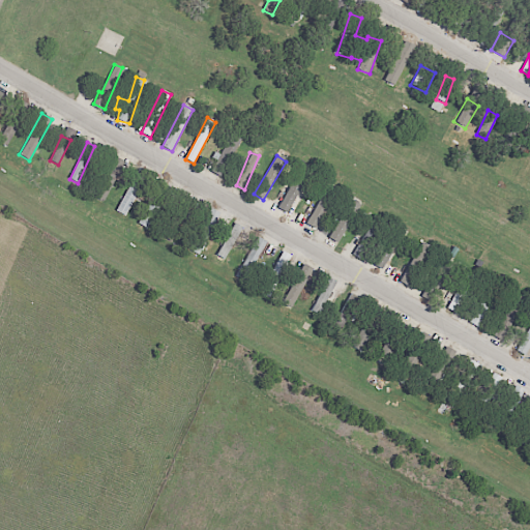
[(96,199),(107,202),(120,163),(110,159),(96,199)]
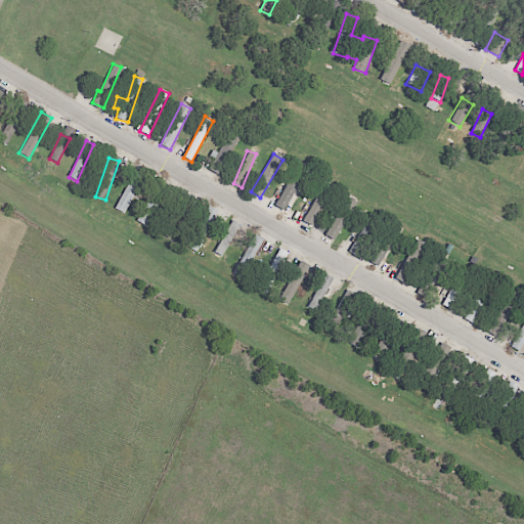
[(145,173),(136,168),(115,209),(124,214),(145,173)]
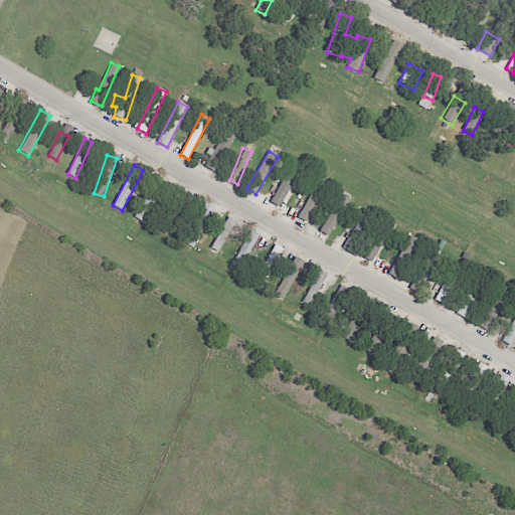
[(285,210),(302,179),(286,171),(269,201),(285,210)]
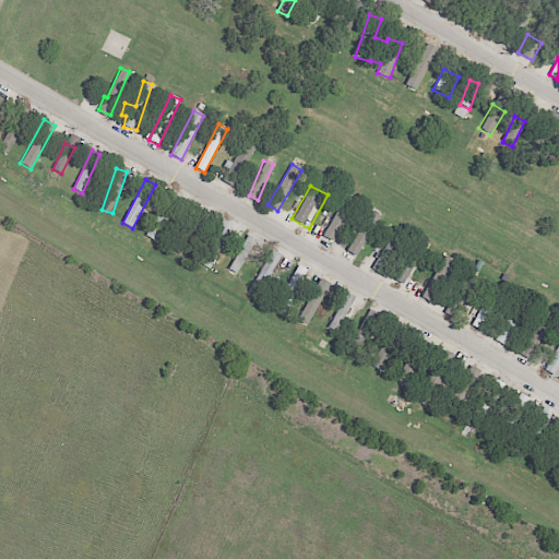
[(146,237),(157,241),(171,205),(158,200),(153,214),(155,215),(146,237)]
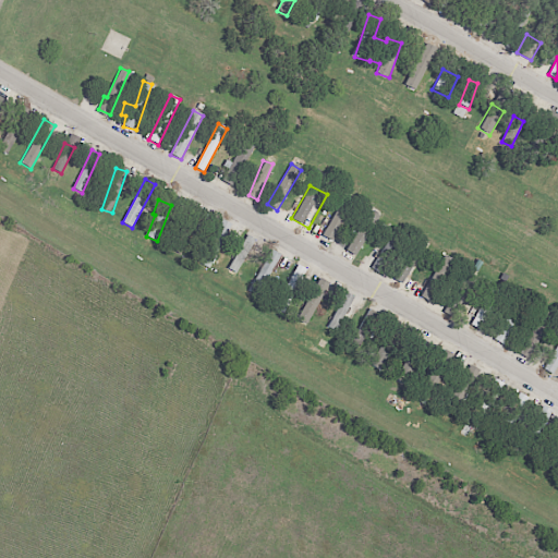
[(358,255),(378,214),(367,208),(347,251),(358,255)]
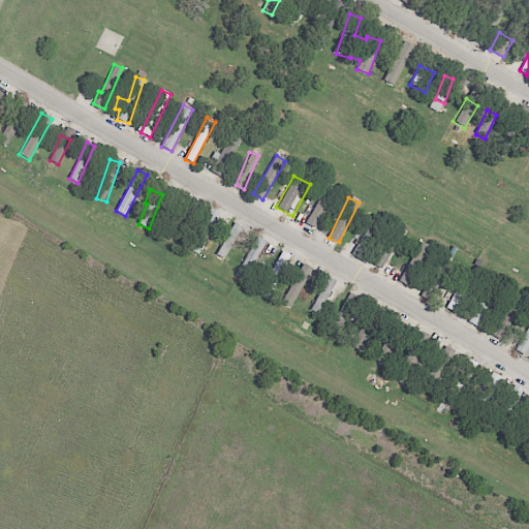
[(242,226),(234,222),(216,255),(224,259),(242,226)]
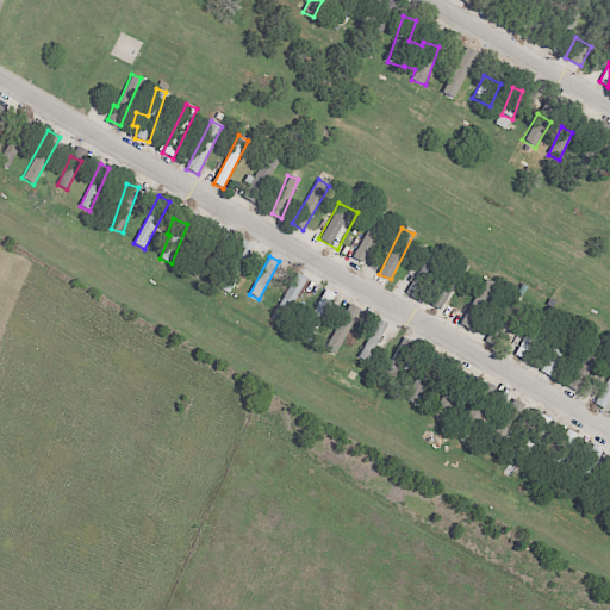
[(272,317),(282,323),(307,279),(297,273),(272,317)]
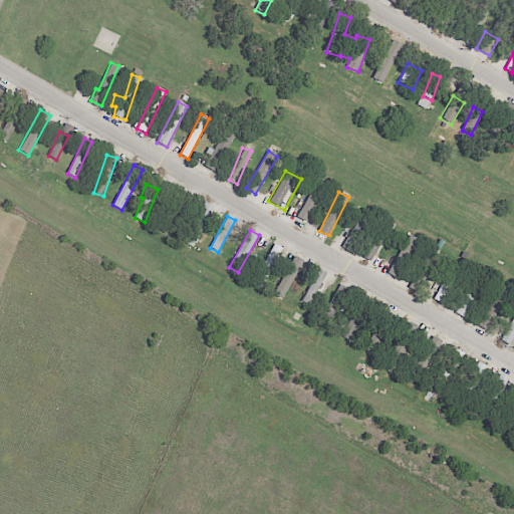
[(280,247),(271,243),(254,285),(263,289),(280,247)]
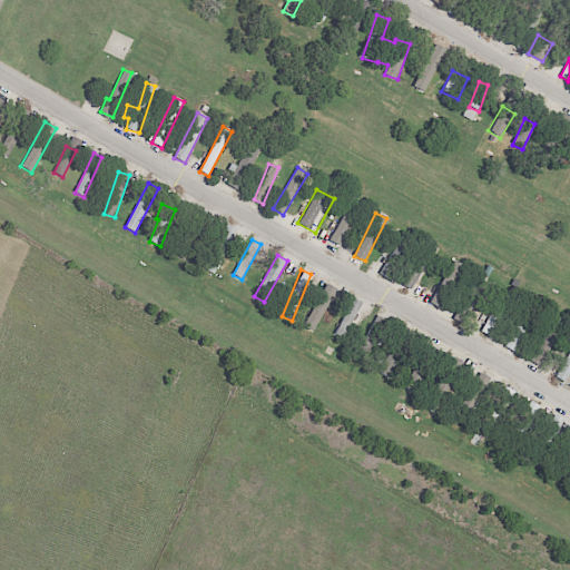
[(334,288),(322,284),(303,327),(315,332),(334,288)]
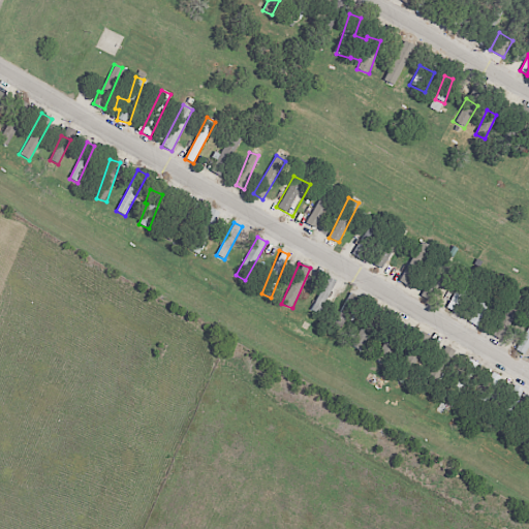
[(446,309),(456,312),(471,275),(462,271),(446,309)]
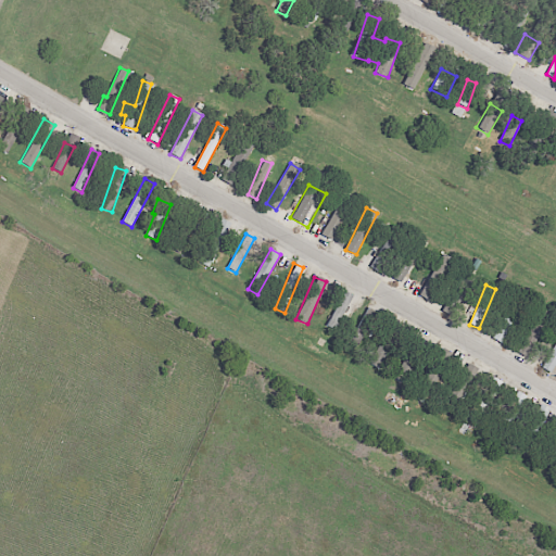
[(324,326),(336,331),(352,295),(340,290),(324,326)]
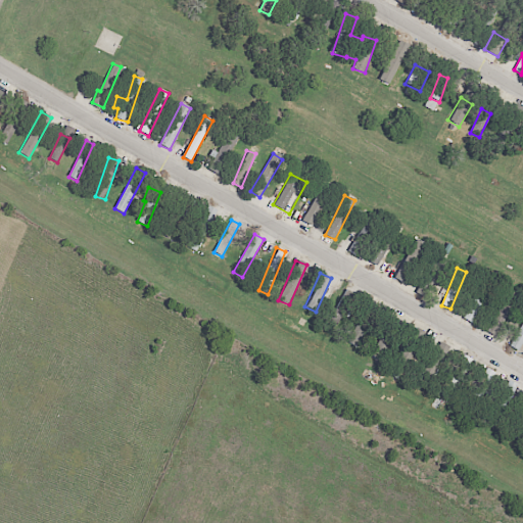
[(328,321),(335,326),(348,303),(353,306),(360,297),(346,289),(328,321)]
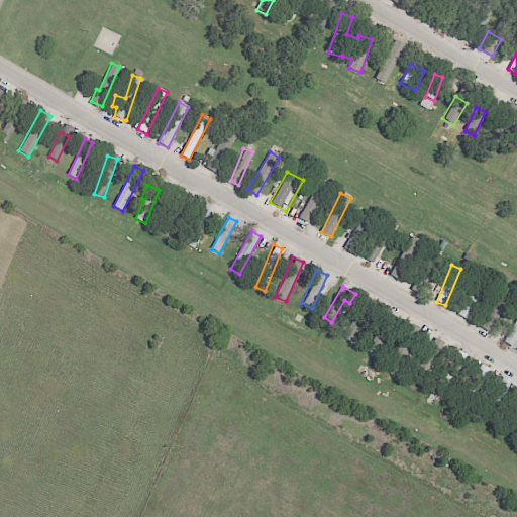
[(485,326),(494,329),(509,291),(499,287),(485,326)]
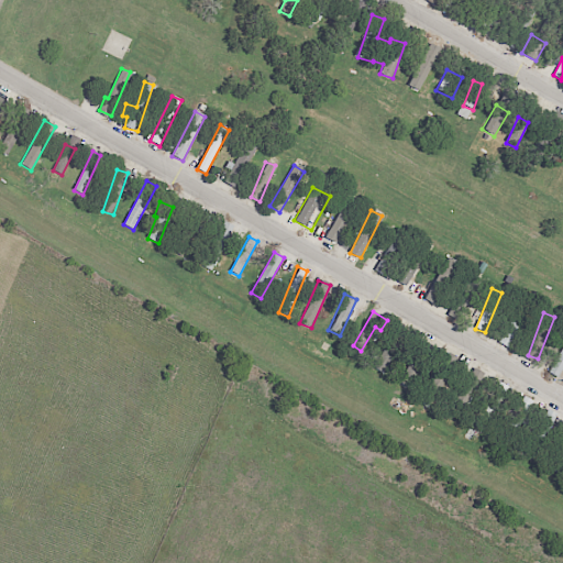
[(374,368),(386,373),(398,339),(387,335),(374,368)]
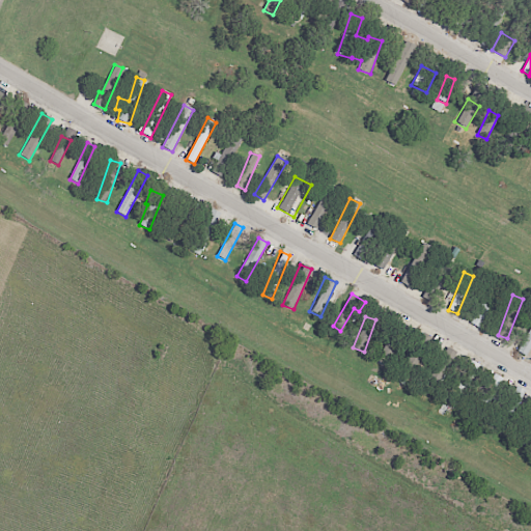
[(530,326),(518,352),(526,357),(530,346),(530,326)]
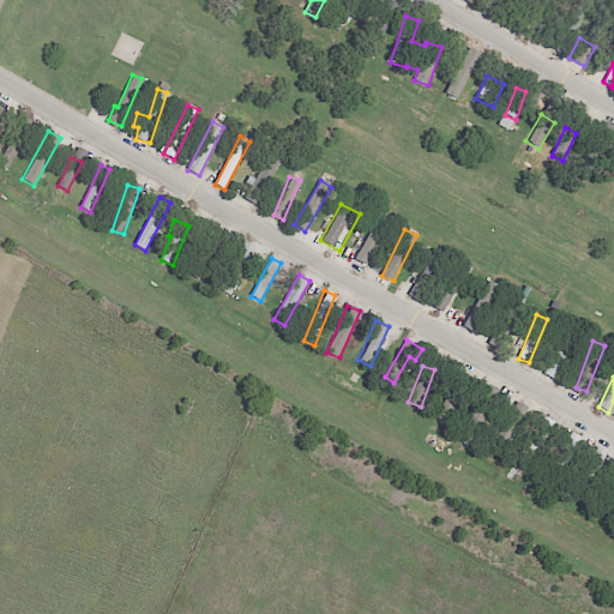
[(494,389),(480,383),(462,431),(477,435),(494,389)]
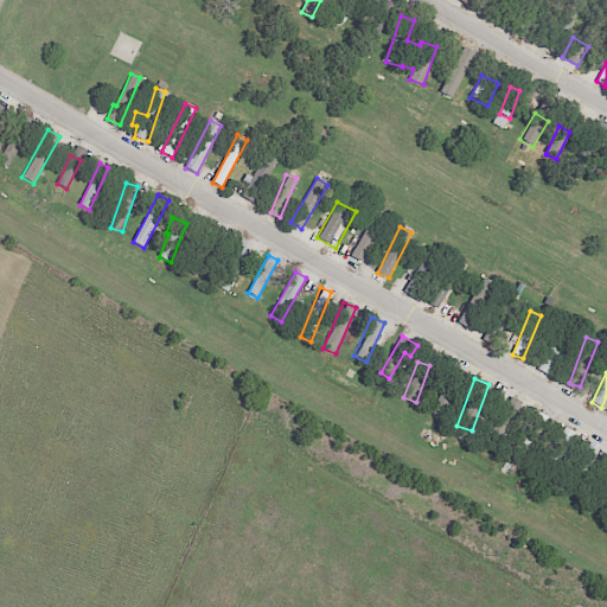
[(606,500),(606,472),(590,504),(602,510),(606,500)]
